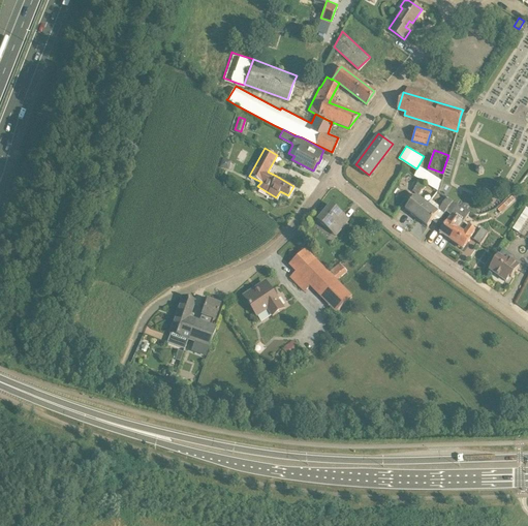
[(437,189),(441,179),(420,165),(414,175),(437,189)]
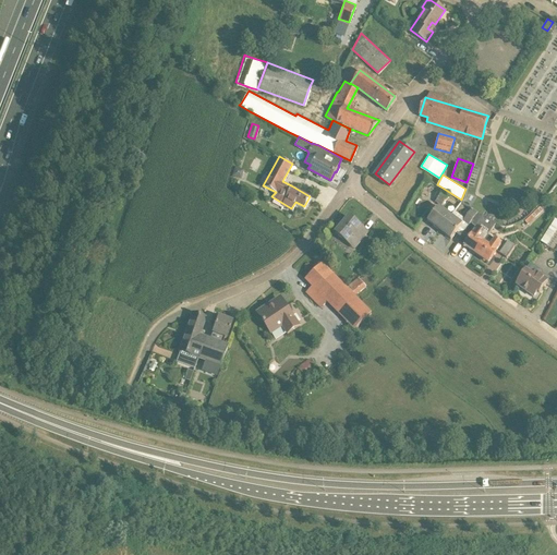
[(435,200),(442,204),(449,193),(444,189),(435,200)]
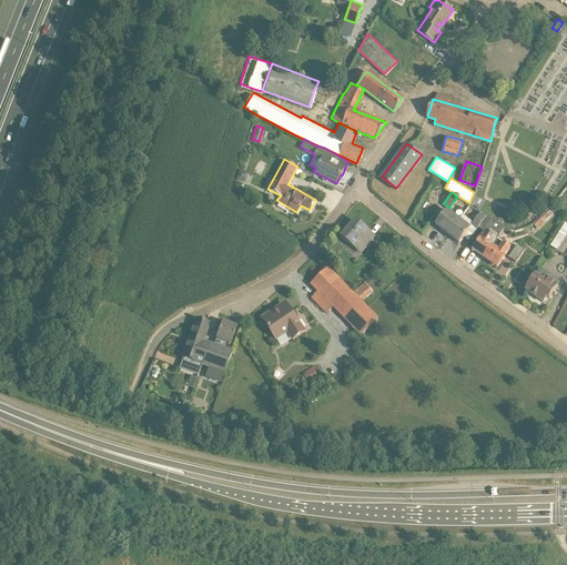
[(533,222),(537,226),(557,208),(552,203),(533,222)]
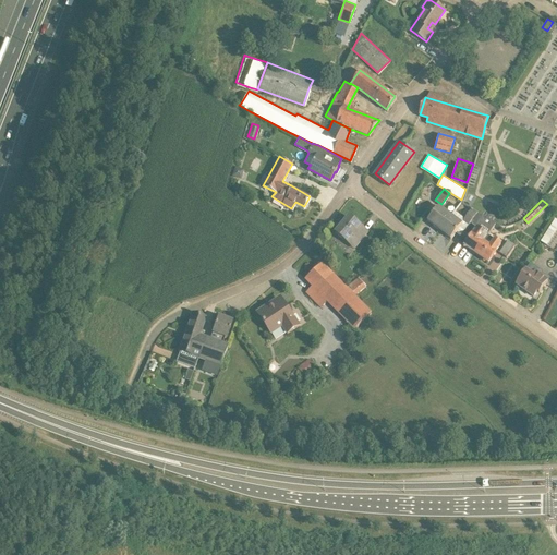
[(426,220),(438,229),(450,214),(439,205),(426,220)]
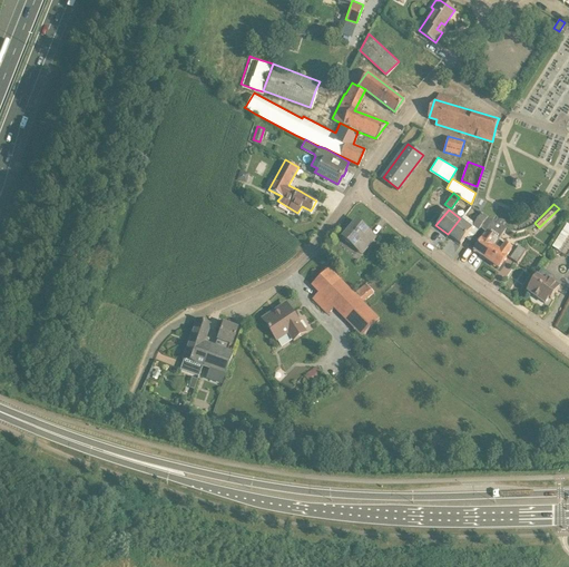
[(487,215),(481,211),(471,224),(478,228),(479,227),(487,215)]
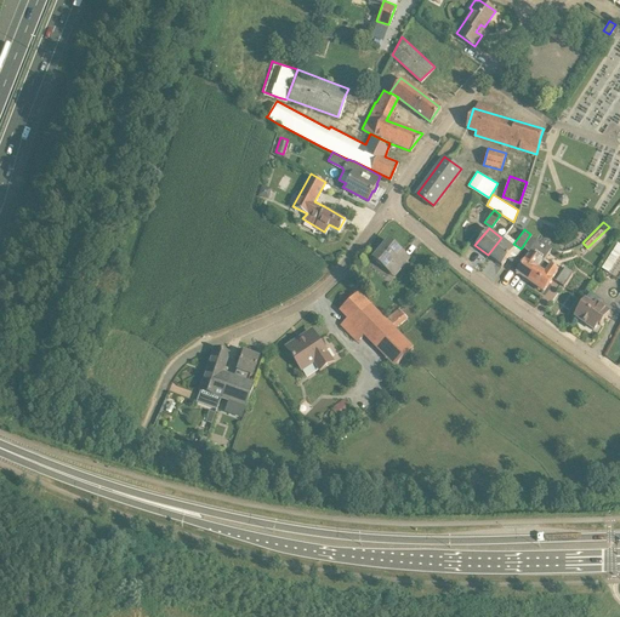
[(528,252),(515,272),(528,280),(529,279),(538,267),(542,260),(542,258),(551,247),(542,241),(532,235),(530,234),(522,247),(528,252)]
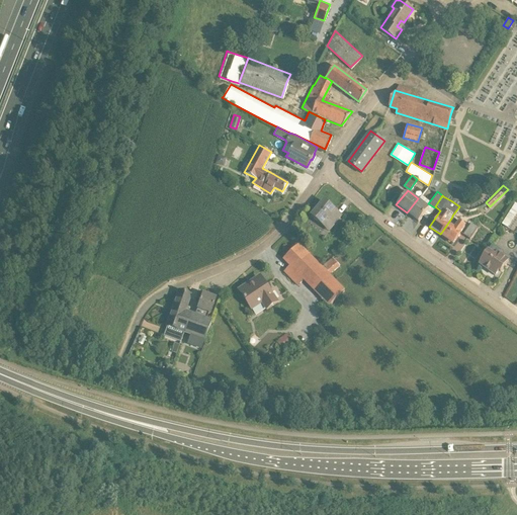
[(417,221),(429,206),(418,198),(407,212),(417,221)]
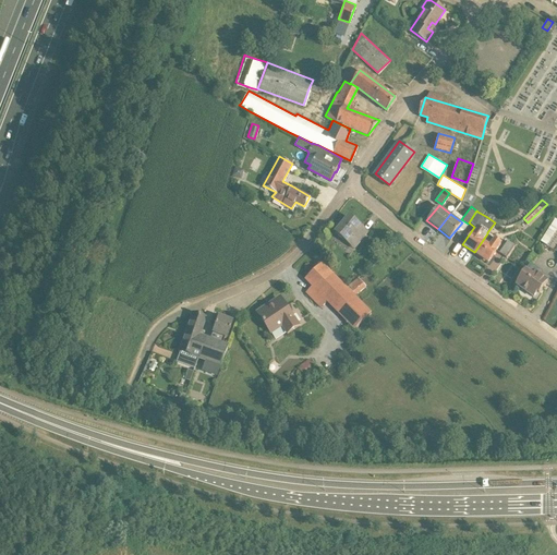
[(542,239),(549,243),(556,226),(556,216),(553,215),(542,239)]
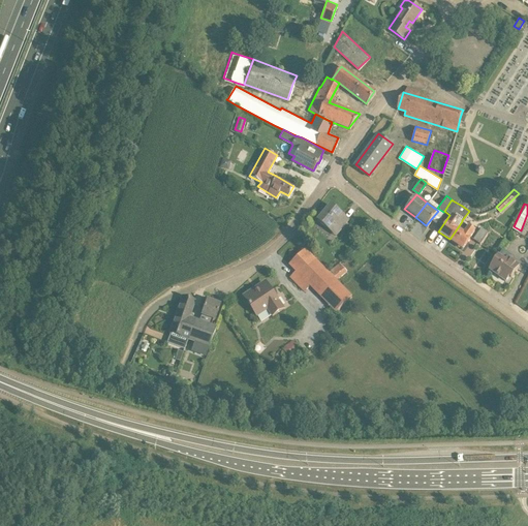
[(335,234),(348,218),(342,214),(340,215),(329,206),(317,219),(335,234)]
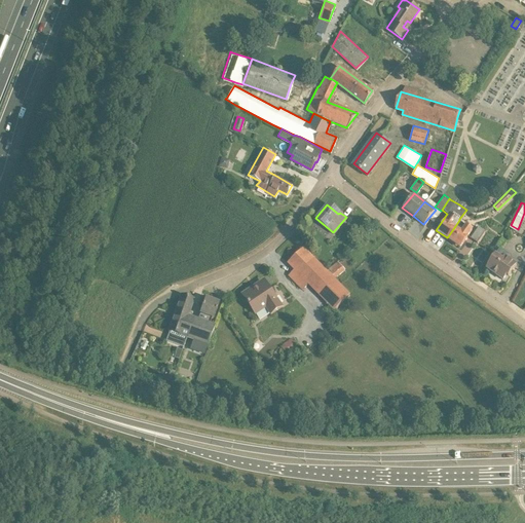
[(448,236),(447,237),(459,247),(473,228),(466,223),(465,223),(461,229),(460,230),(455,226),(448,236)]
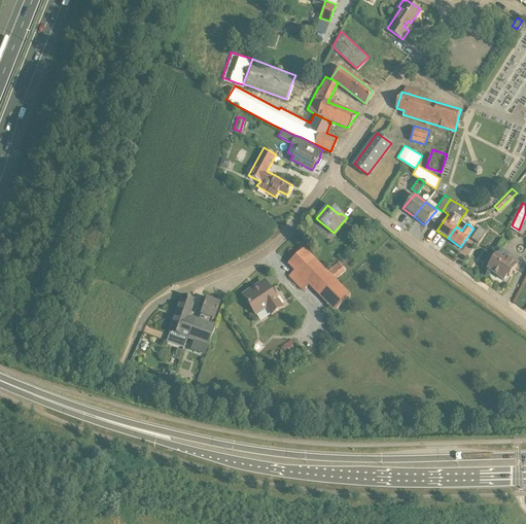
[(479,225),(470,237),(478,241),(485,230),(479,225)]
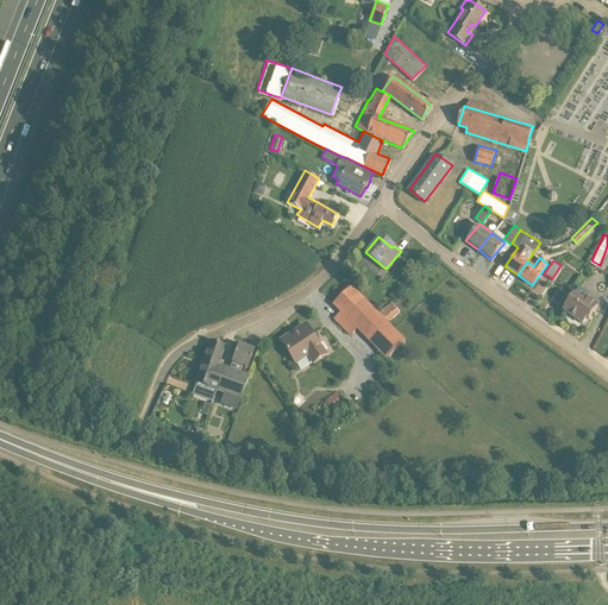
[(357,327),(388,358),(406,340),(352,285),(333,303),(342,310),(334,317),(351,333),(357,327)]
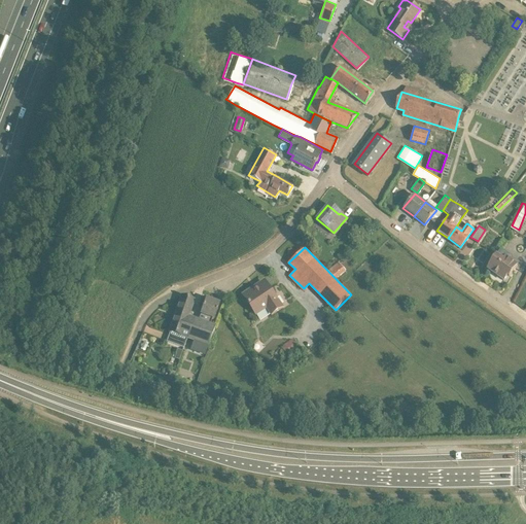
[(506,256),(503,259),(496,255),(488,268),(503,278),(507,273),(510,275),(517,264),(506,256)]
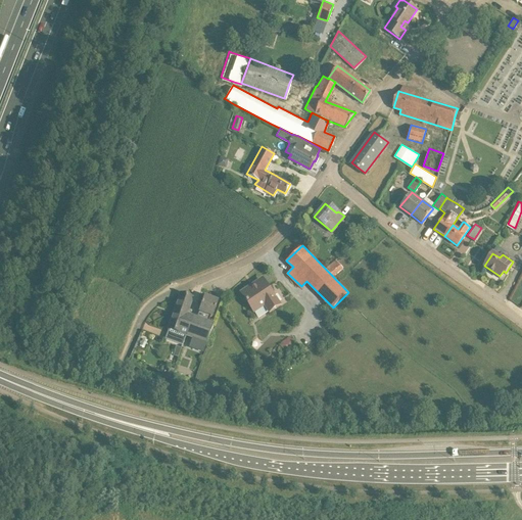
[(333,276),(343,267),(335,258),(325,268),(333,276)]
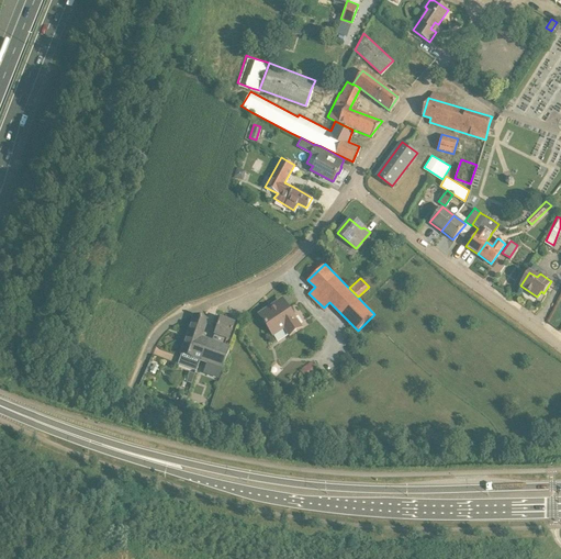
[(267,308),(258,313),(272,334),(284,326),(290,334),(302,326),(284,300),(269,310),(267,308)]
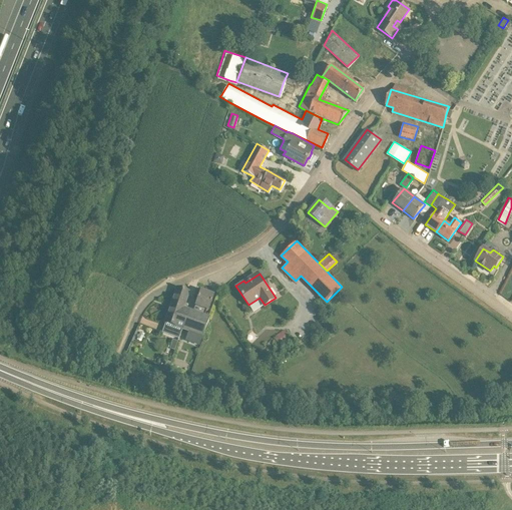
[(162,323),(181,330),(189,309),(184,307),(189,292),(175,286),(162,323)]
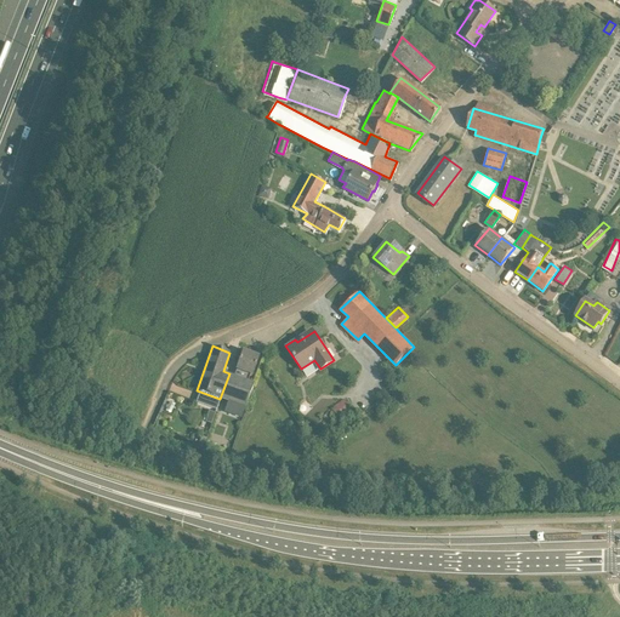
[(242,350),(232,375),(229,373),(220,399),(243,407),(252,382),(248,381),(250,376),(254,377),(261,358),(242,350)]
